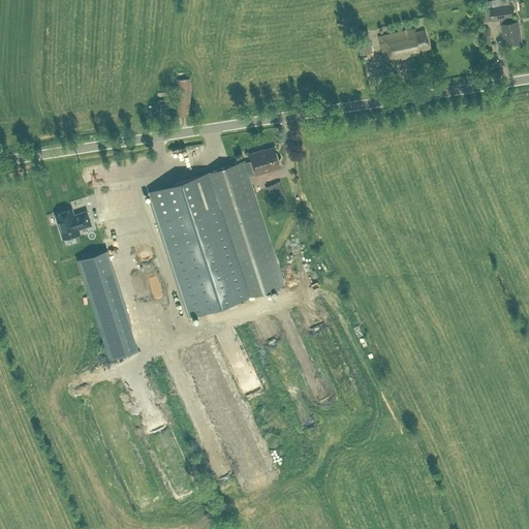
[(509,5),(508,0),(490,0),(484,1),(488,21),(503,18),(504,23),(501,23),(505,44),(521,41),(518,21),(517,16),(512,17),(510,5),(509,5)]
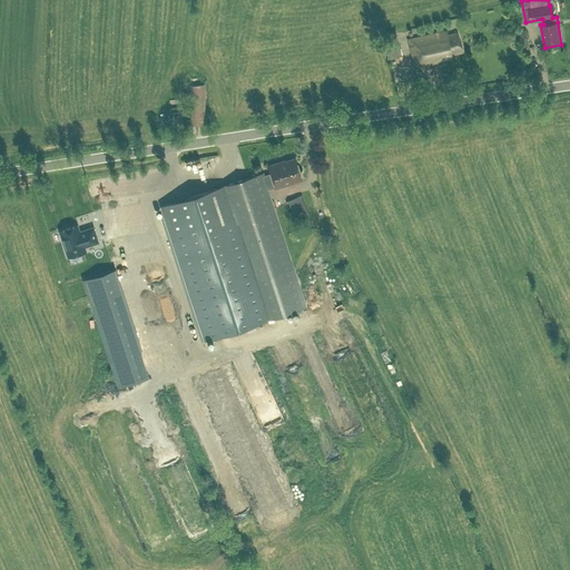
[(446,36),(445,31),(409,39),(414,64),(432,60),(432,64),(445,61),(444,58),(451,57),(451,55),(462,51),(458,33),(446,36)]
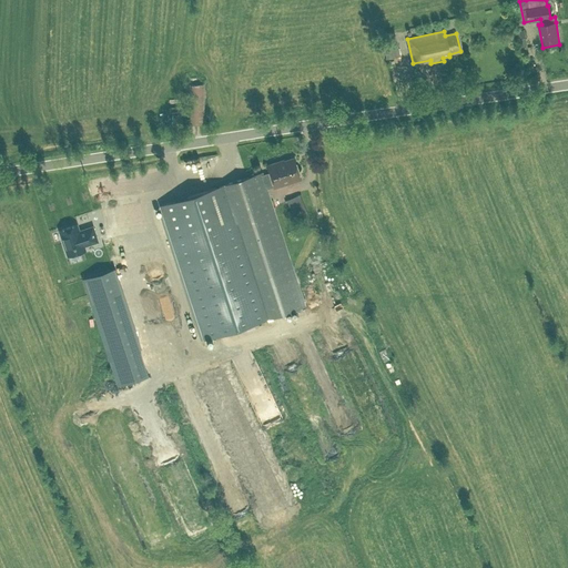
[(385,57),(398,53),(396,43),(383,47),(385,57)]
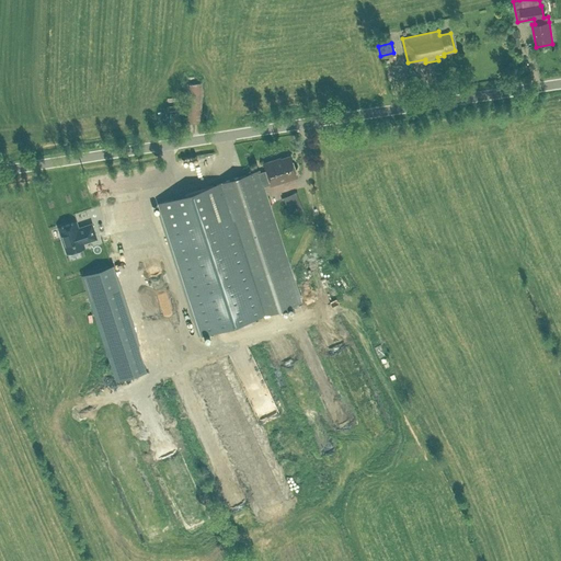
[(184,124),(189,124),(201,122),(202,82),(185,83),(184,124)]
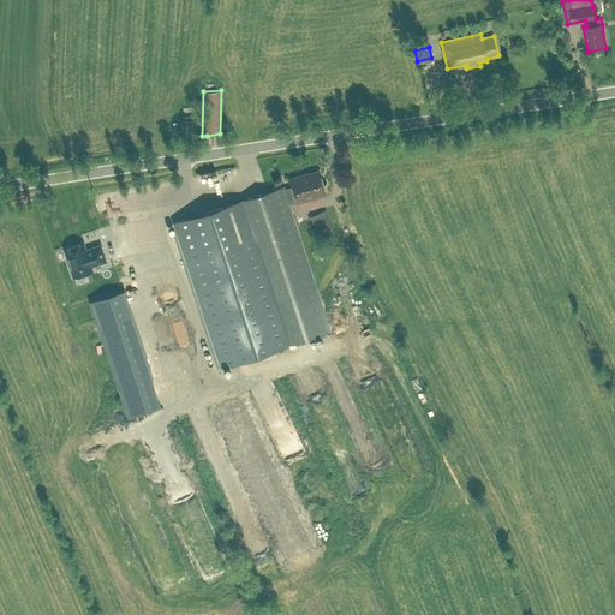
[(324,193),(317,169),(300,175),(300,174),(287,178),(291,186),(284,189),(282,186),(174,221),(221,368),(330,330),(288,203),(294,201),(296,203),(324,193)]
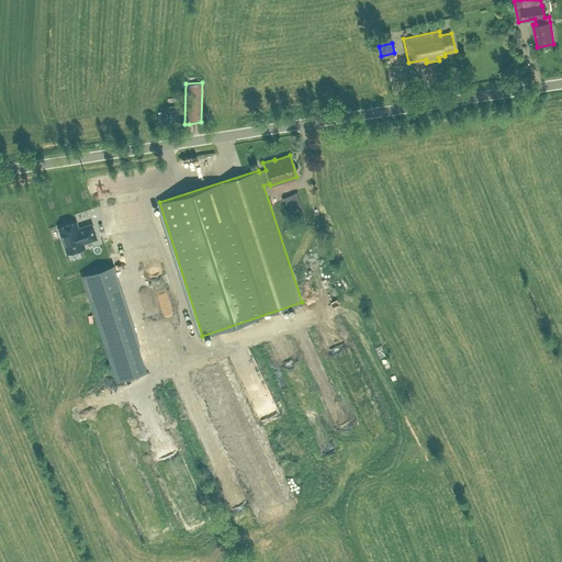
[(304,213),(301,206),(294,192),(282,197),(289,211),(288,212),(292,217),(304,213)]
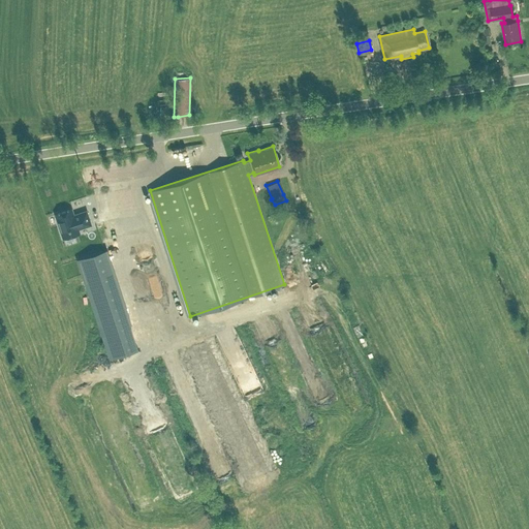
[(71,209),(55,214),(62,238),(79,232),(78,228),(90,224),(86,211),(79,213),(79,214),(73,216),(71,209)]
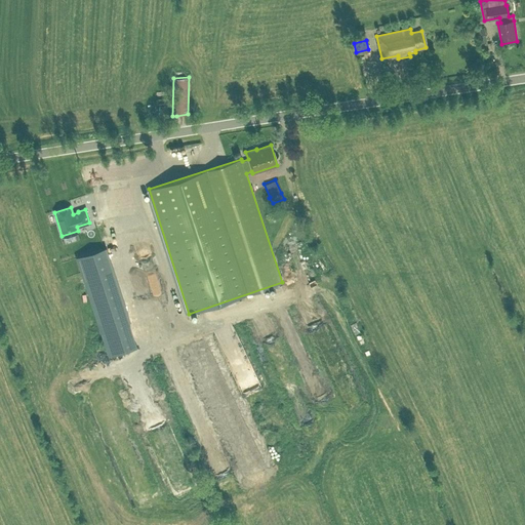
[(306,274),(310,284),(315,282),(311,272),(306,274)]
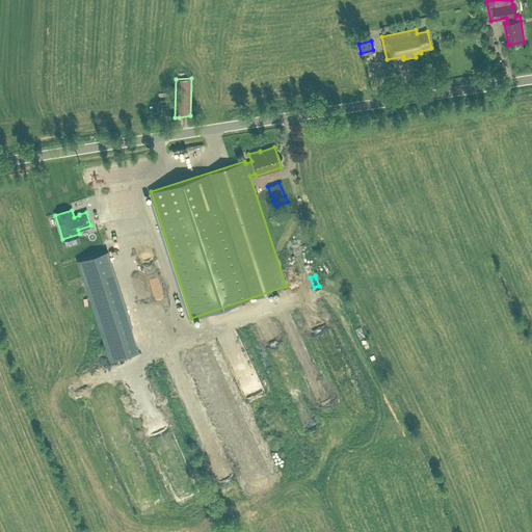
[(241,374),(233,376),(236,388),(244,386),(241,374)]
